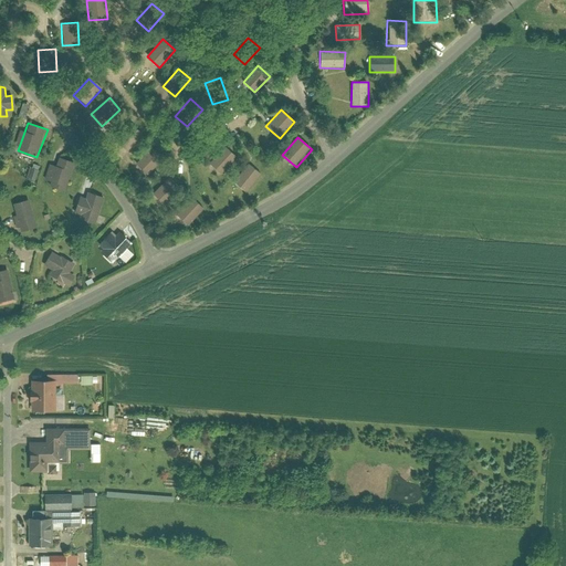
[(223,174),(238,156),(224,145),(210,163),(223,174)]
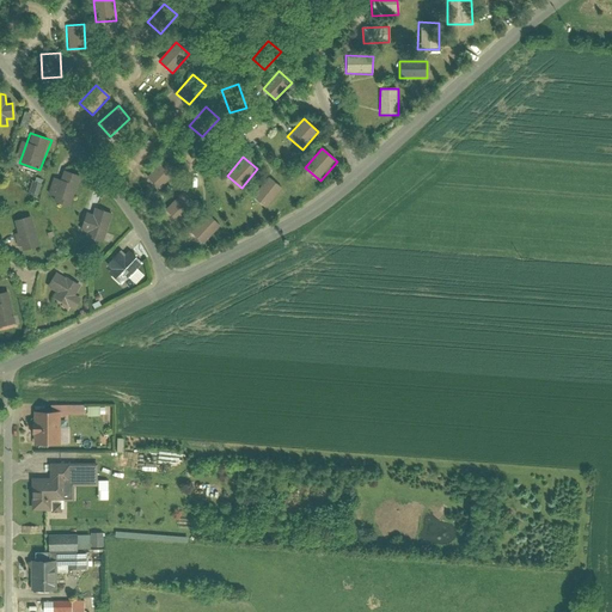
[(176,172),(163,160),(146,179),(159,191),(176,172)]
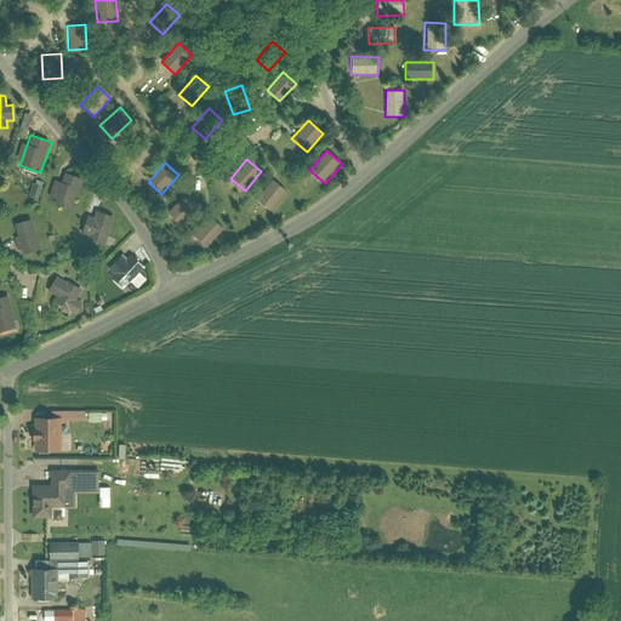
[(70,212),(83,180),(61,172),(50,204),(70,212)]
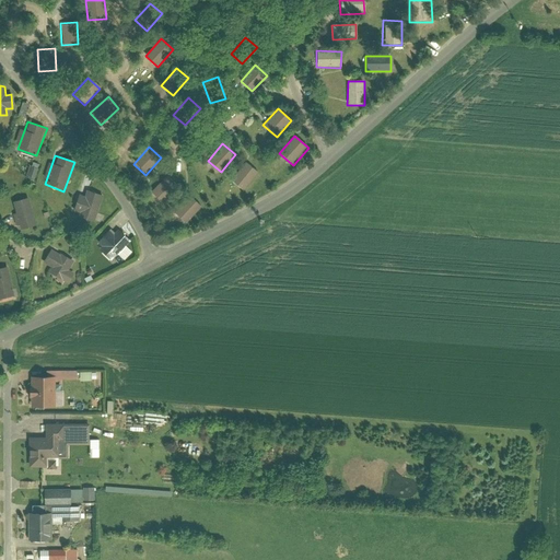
[(258,171),(245,161),(232,177),(245,187),(258,171)]
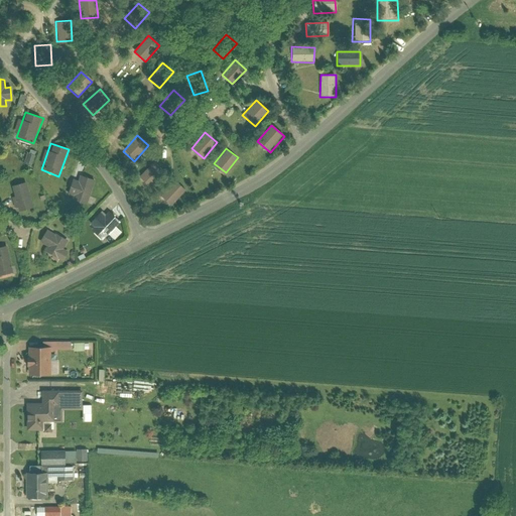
[(27,161),(33,163),(36,154),(30,152),(27,161)]
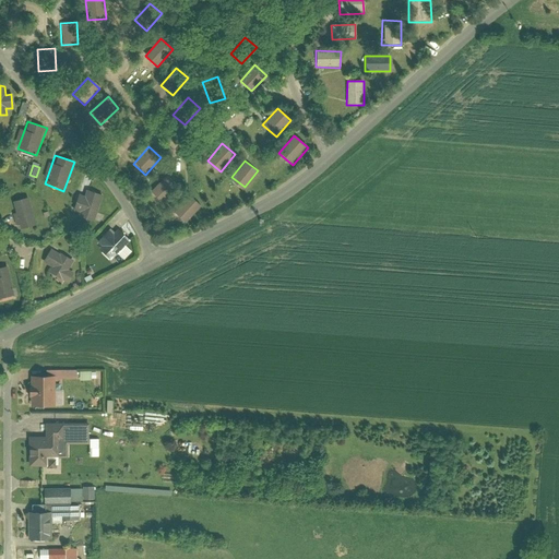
[(178,187),(166,177),(151,193),(163,204),(178,187)]
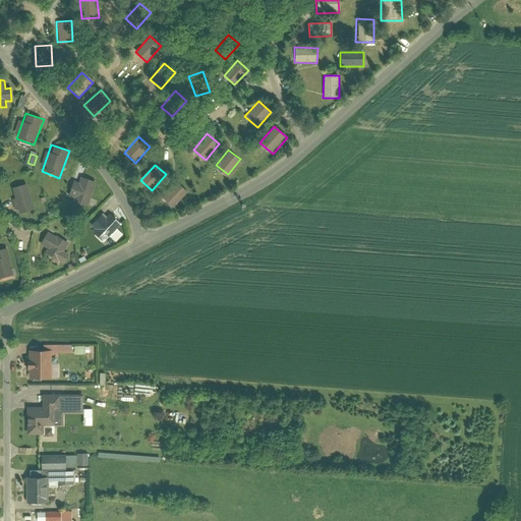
[(89,208),(97,182),(83,178),(81,184),(76,182),(72,195),(77,196),(75,204),(89,208)]
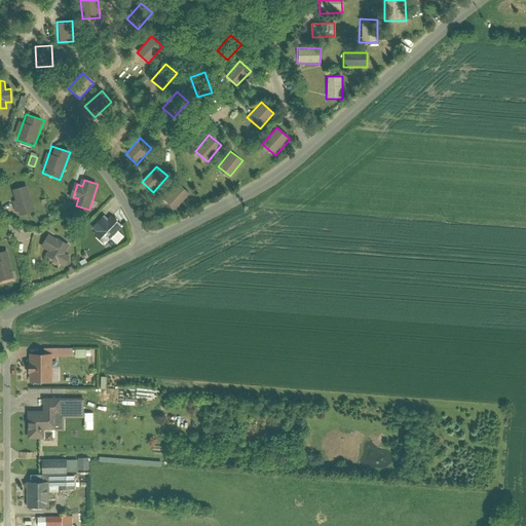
[(189,195),(178,185),(163,201),(175,211),(189,195)]
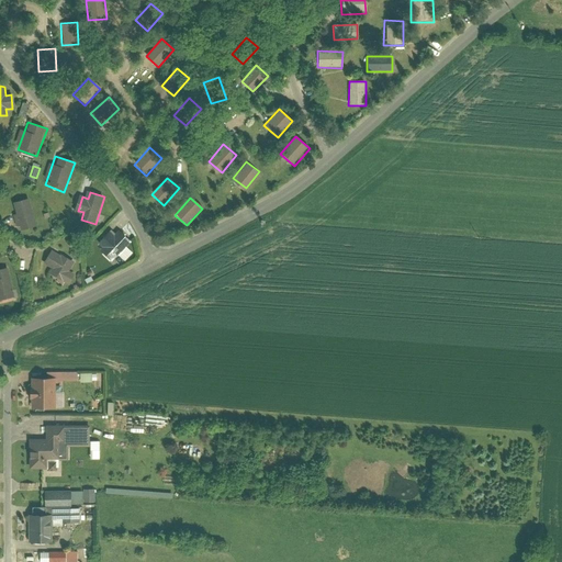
[(23,200),(7,204),(13,232),(31,226),(23,200)]
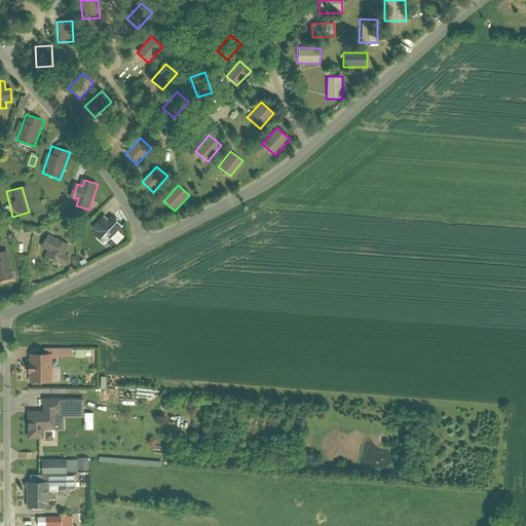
[(102,242),(123,222),(109,208),(88,228),(102,242)]
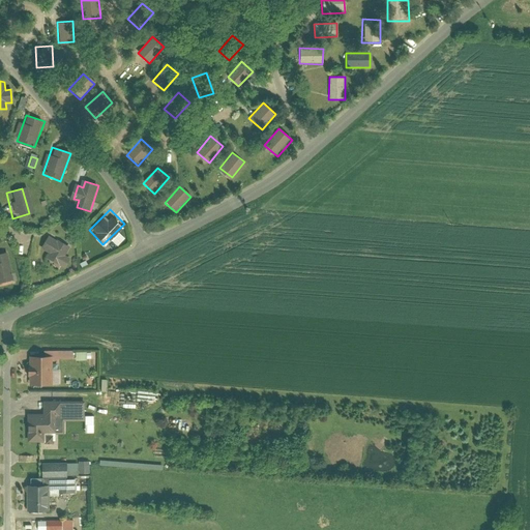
[(57,241),(49,236),(41,248),(50,253),(47,257),(62,266),(74,247),(59,239),(57,241)]
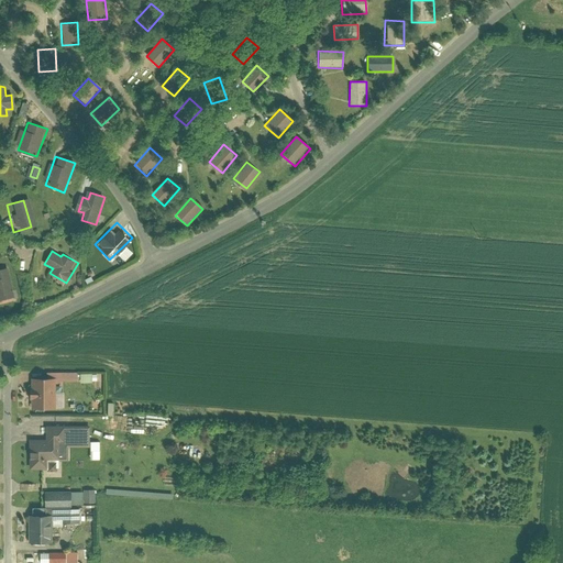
[(0,293),(0,295),(19,291),(14,268),(0,271),(0,293)]
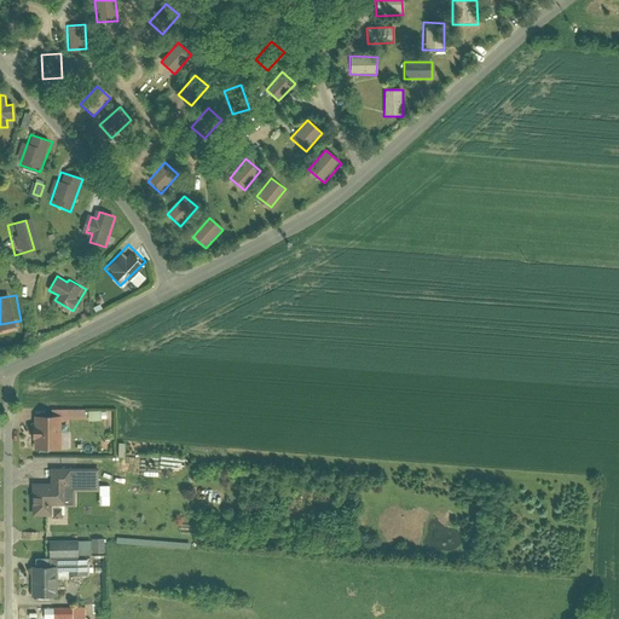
[(85,418),(85,409),(59,409),(59,415),(59,418),(85,418)]
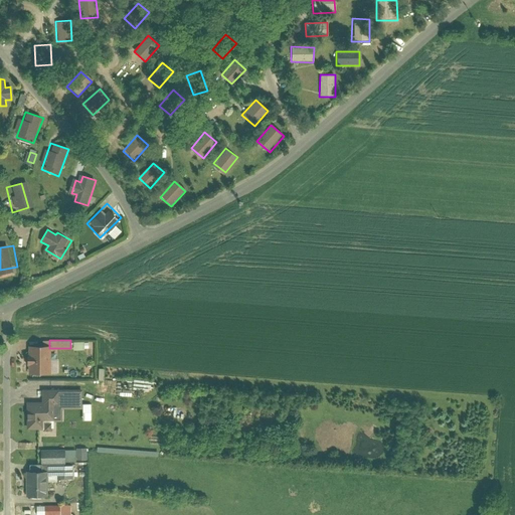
[(49,345),(28,345),(28,355),(25,355),(25,363),(28,363),(28,372),(49,372),(49,359),(49,348),(49,345)]
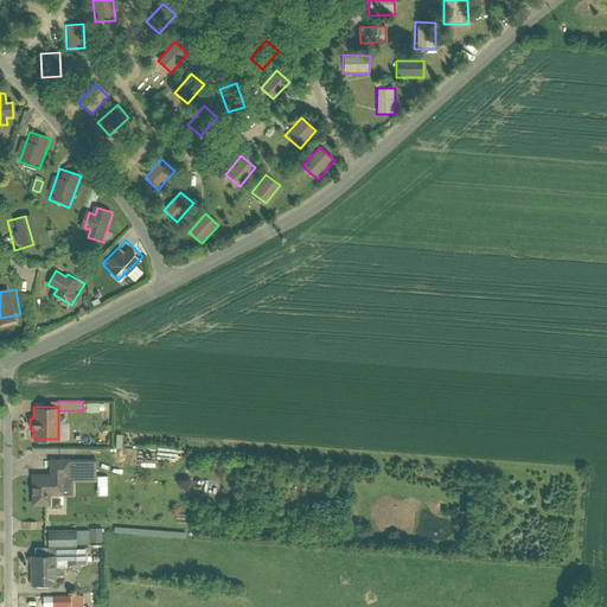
[(69,438),(69,423),(58,423),(58,439),(69,438)]
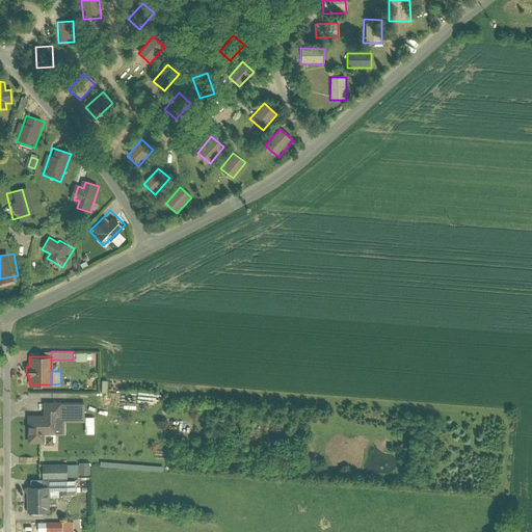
[(43,415),(27,415),(27,443),(54,443),(54,434),(63,433),(63,421),(83,421),(83,401),(43,401),(43,415)]
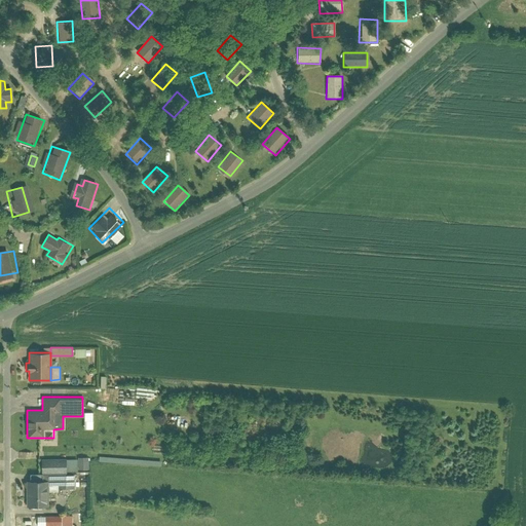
[(87,470),(87,457),(77,457),(77,459),(77,470),(87,470)]
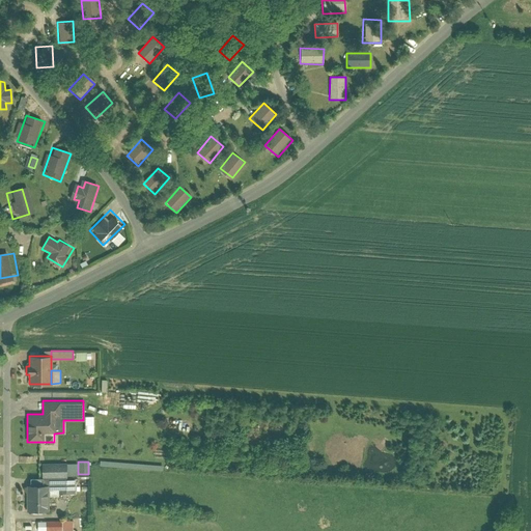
[(66,464),(42,464),(42,476),(66,476),(66,474),(66,464)]
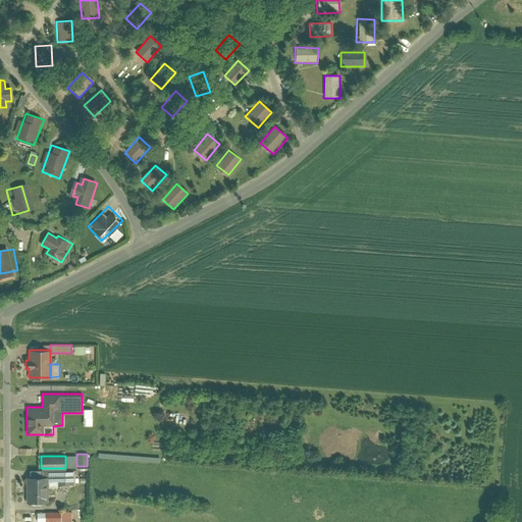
[(65,466),(76,466),(76,456),(65,456),(65,466)]
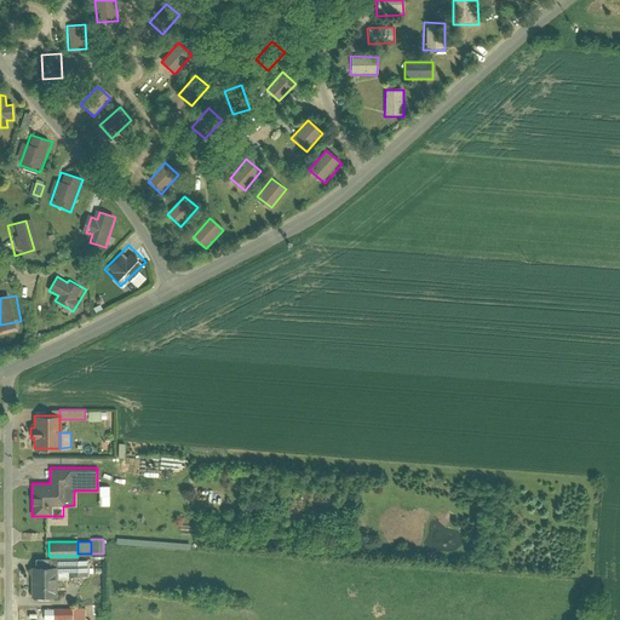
[(86,574),(86,558),(56,560),(56,566),(56,575),(86,574)]
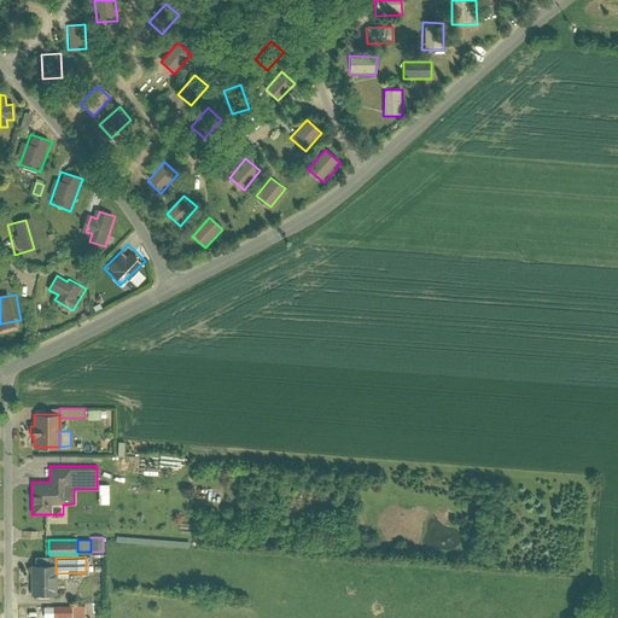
[(56,564),(30,564),(30,594),(56,594),(56,573),(56,564)]
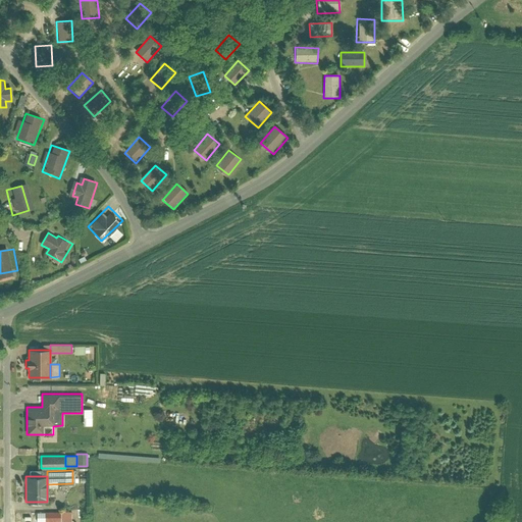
[(60,511),(45,511),(46,521),(60,521),(60,511)]
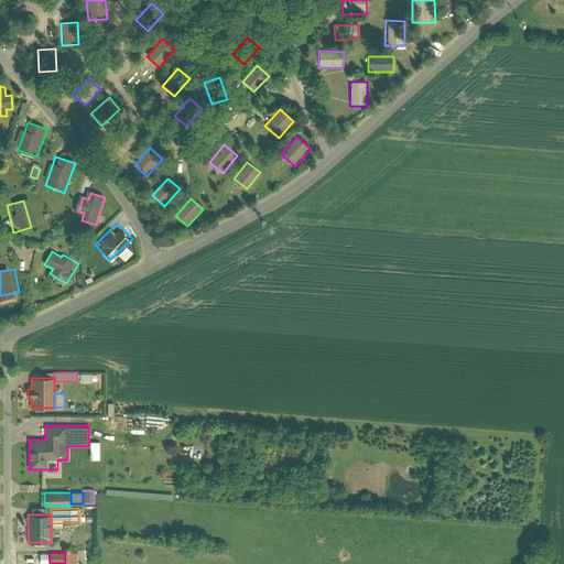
[(78,552),(67,552),(66,563),(67,563),(78,563),(78,552)]
